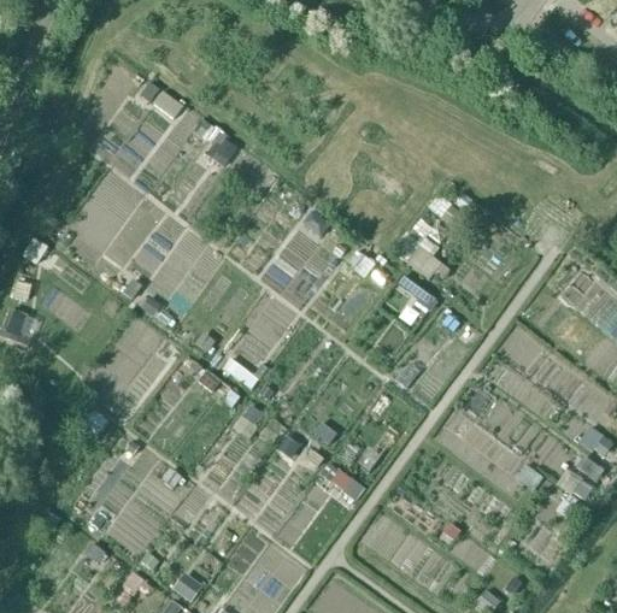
[(160,89),(154,98),(176,112),(182,104),(160,89)]
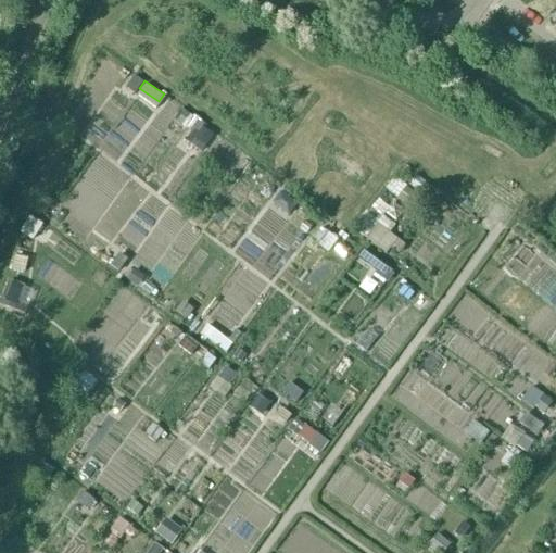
[(187,136),(236,174),(249,156),(200,118),(187,136)]
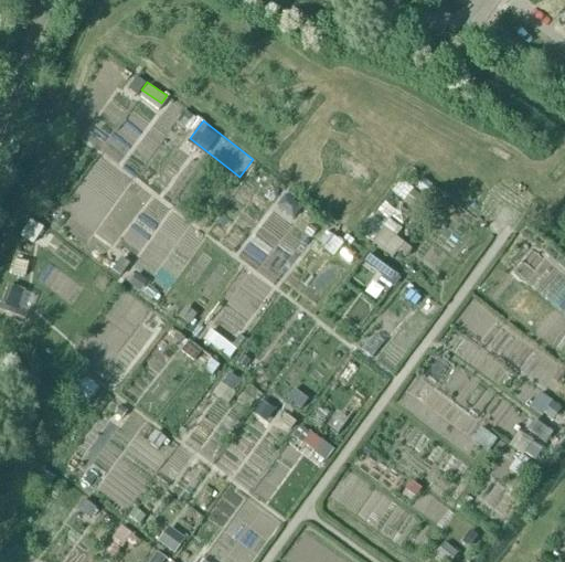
[(417,211),(426,200),(412,189),(391,215),(402,224),(414,209),(417,211)]
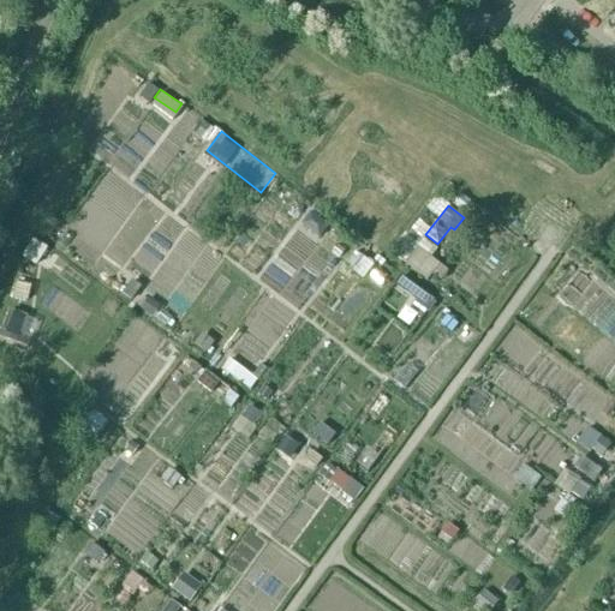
[(427,279),(440,263),(417,245),(404,261),(427,279)]
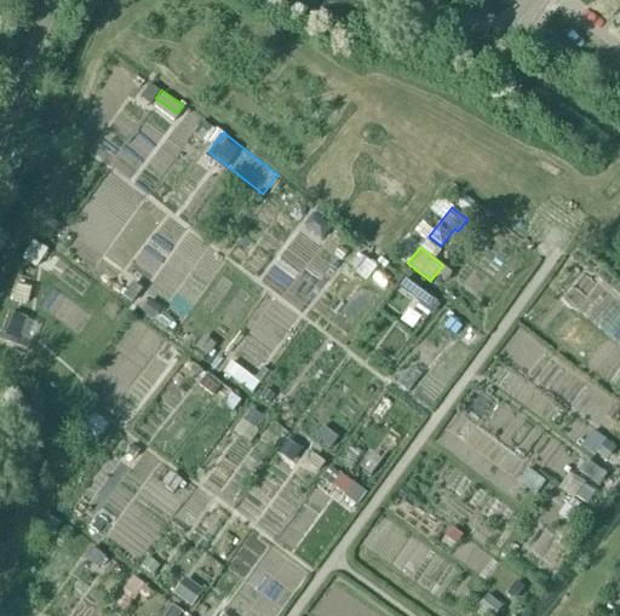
[(97,439),(109,425),(93,412),(81,427),(97,439)]
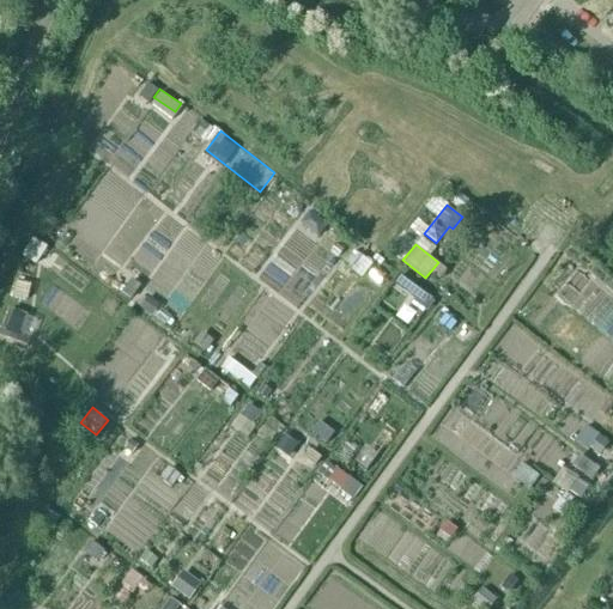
[(486,608),(487,608),(497,597),(481,585),(472,598),(486,608)]
